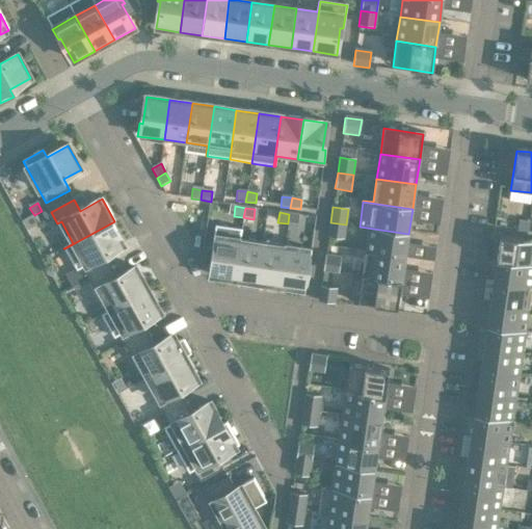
[(289,214),(288,223),(297,226),(299,215),(289,214)]
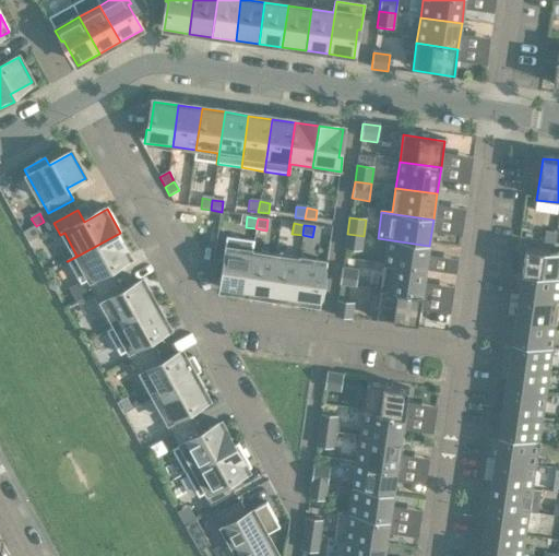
[(36,226),(23,234),(28,244),(42,236),(36,226)]
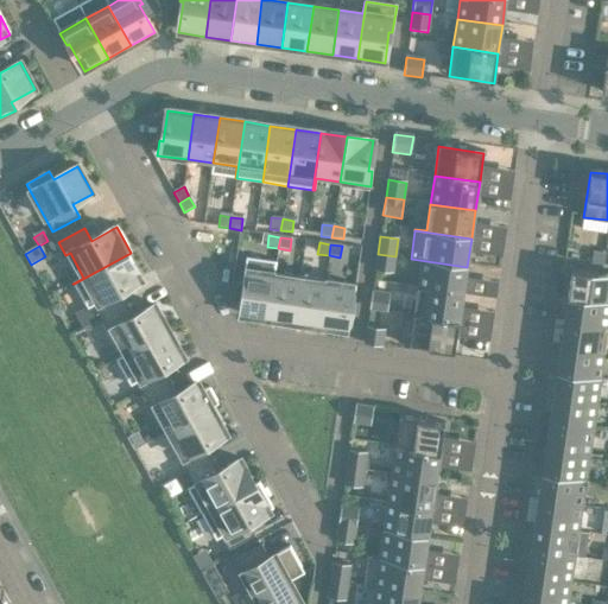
[(94,306),(101,319),(127,305),(120,292),(141,280),(127,255),(131,253),(74,284),(88,310),(94,306)]
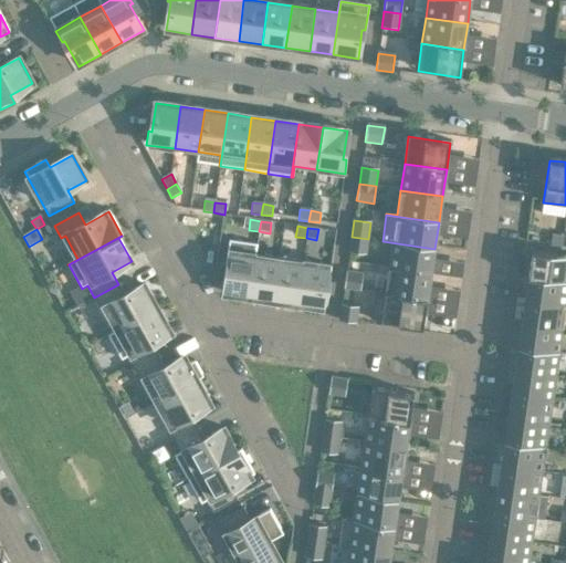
[(551,247),(562,248),(564,238),(552,236),(551,247)]
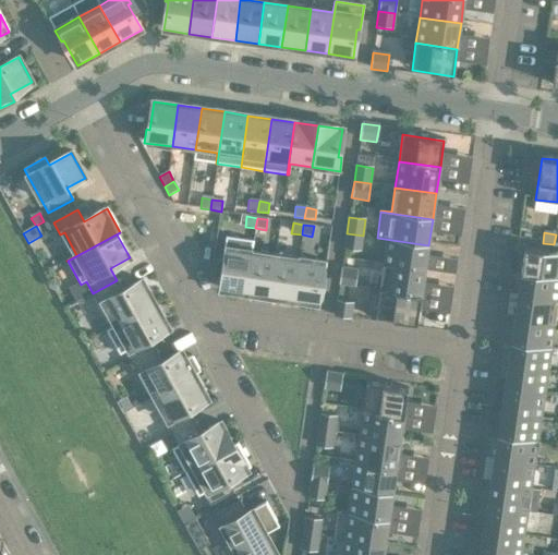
[(363,236),(347,233),(344,250),(361,252),(363,236)]
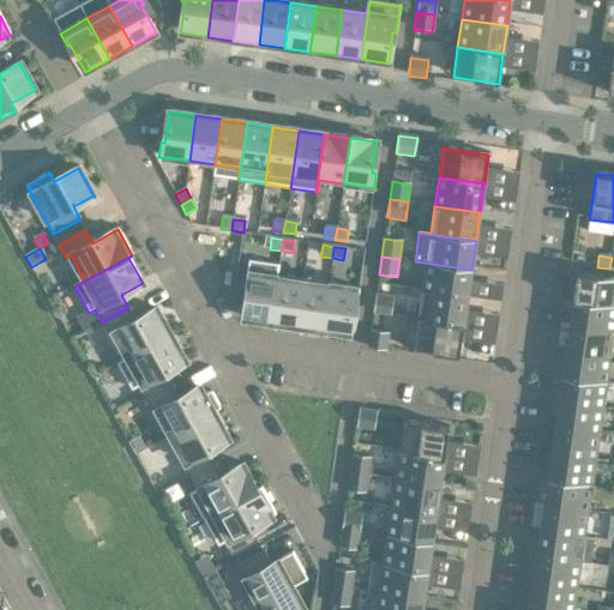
[(426,264),(422,291),(468,297),(471,270),(415,261),(415,263),(426,264)]
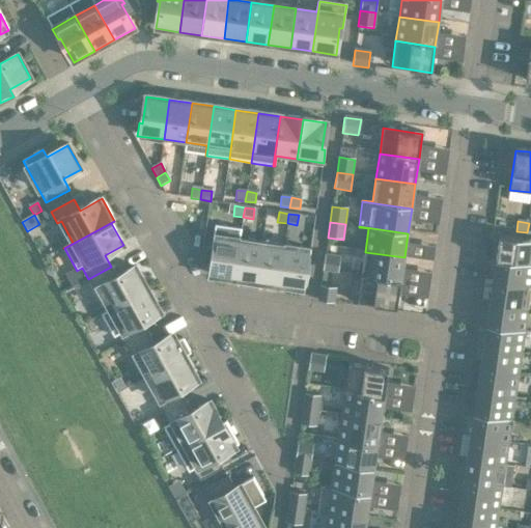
[(211,276),(233,279),(240,240),(213,237),(212,249),(215,250),(211,276)]
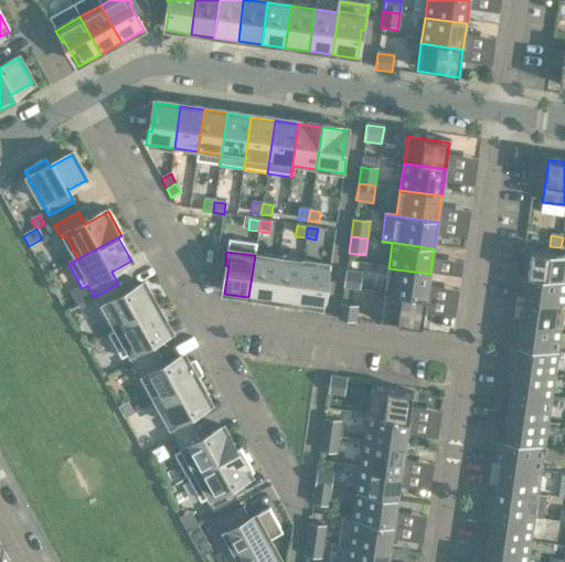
[(564,256),(531,252),(528,277),(564,282),(564,256)]
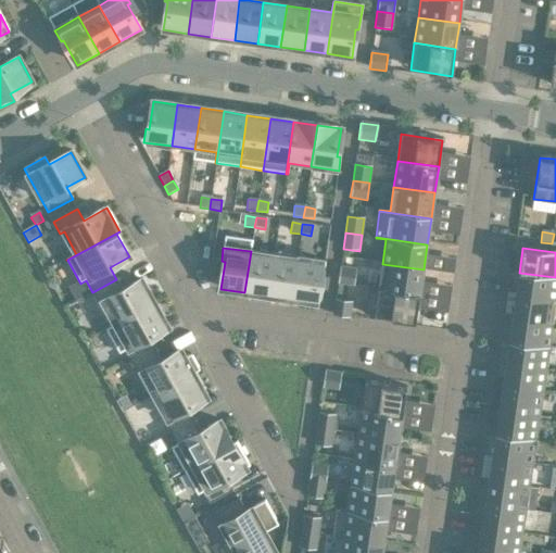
[(244,292),(268,297),(274,255),(251,251),(244,292)]
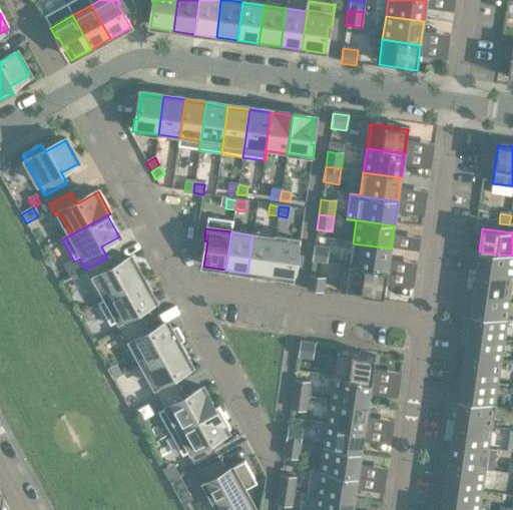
[(252,235),(247,274),(269,277),(275,238),(252,235)]
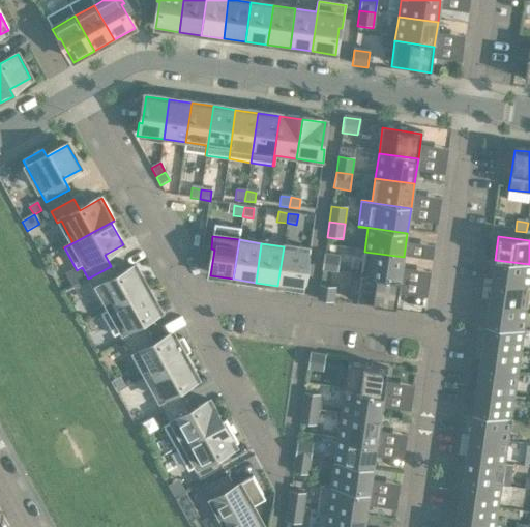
[(284,246),(277,286),(301,289),(304,262),(308,263),(310,250),(284,246)]
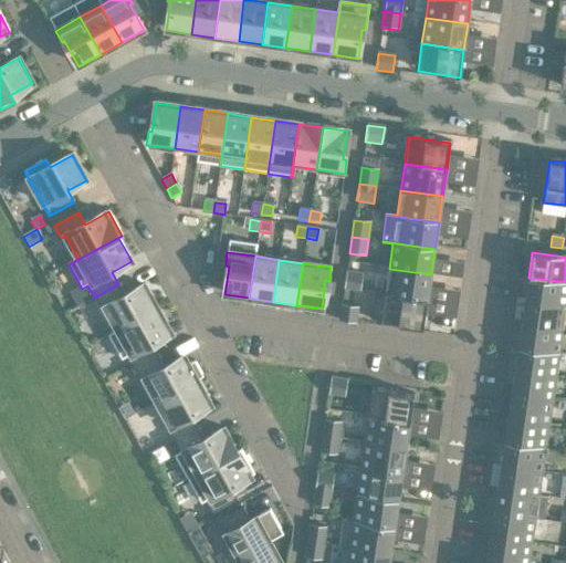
[(375,292),(375,293),(427,301),(431,274),(389,269),(385,294),(375,292)]
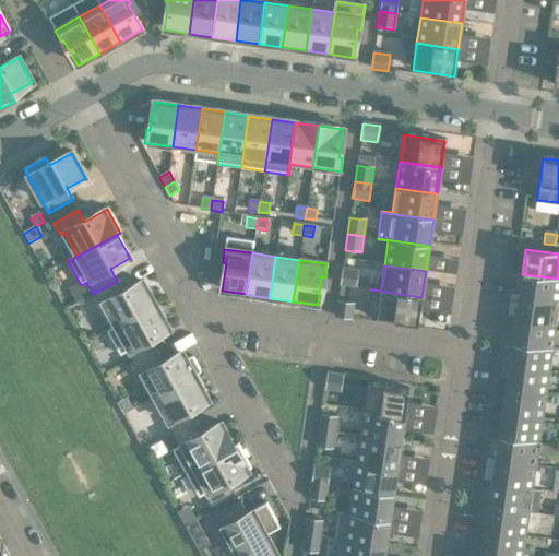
[(342,269),(340,285),(356,288),(358,271),(342,269)]
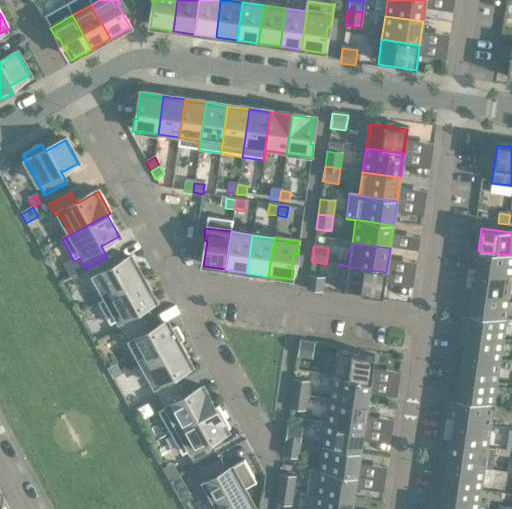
[(511,255),(478,251),(475,272),(511,278),(511,276),(511,255)]
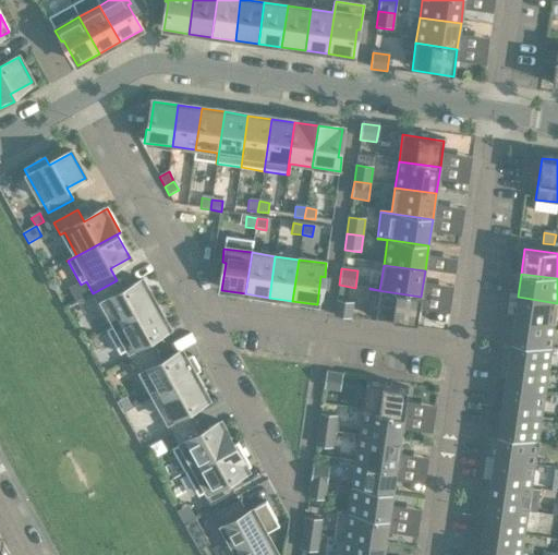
[(106,332),(107,332),(155,305),(142,281),(122,292),(117,280),(93,293),(99,305),(104,303),(116,326),(106,332)]
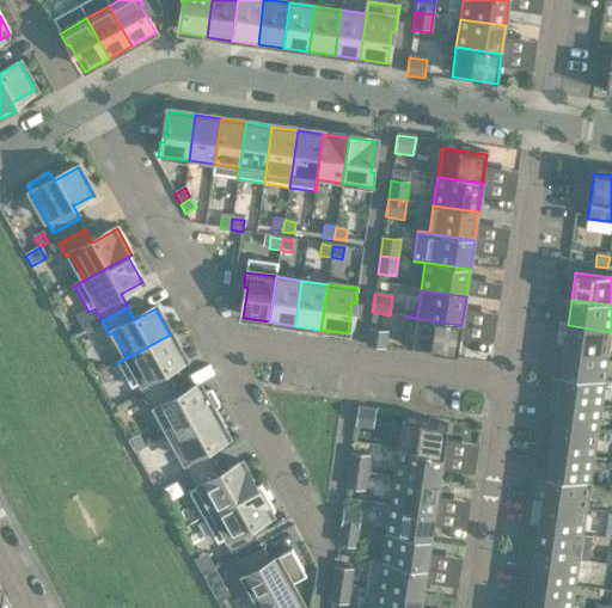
[(461,325),(405,317),(401,347),(458,355),(461,325)]
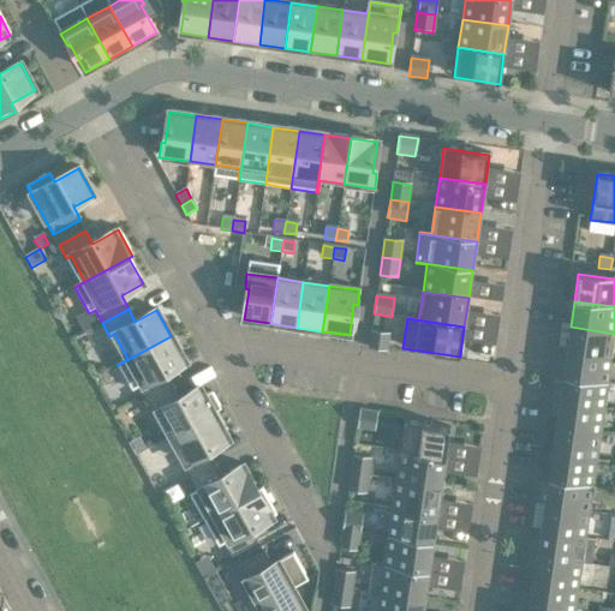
[(571,327),(567,353),(611,359),(614,334),(571,327)]
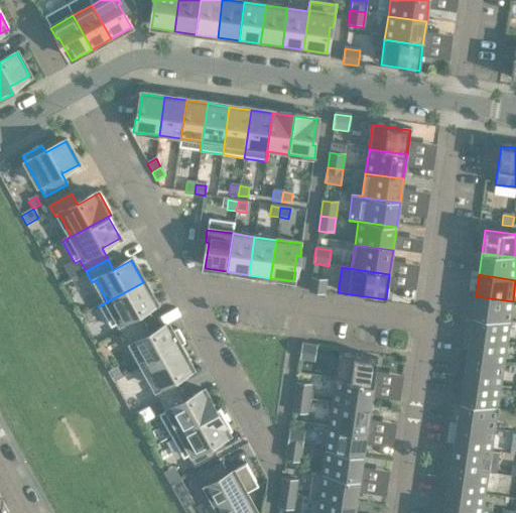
[(311,278),(308,293),(325,295),(327,280),(311,278)]
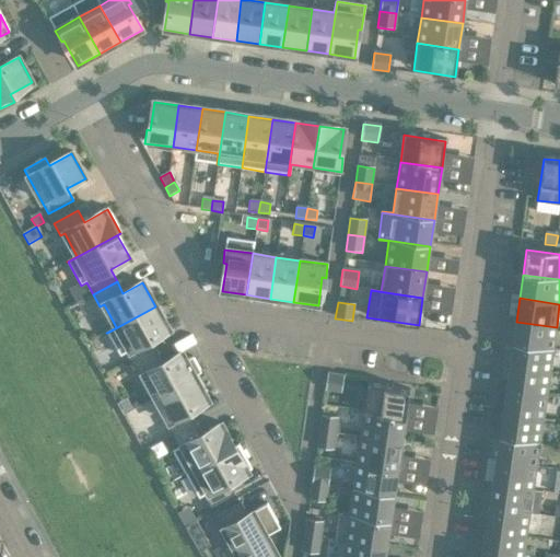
[(126,354),(132,366),(155,352),(150,340),(170,329),(155,306),(107,333),(120,357),(126,354)]
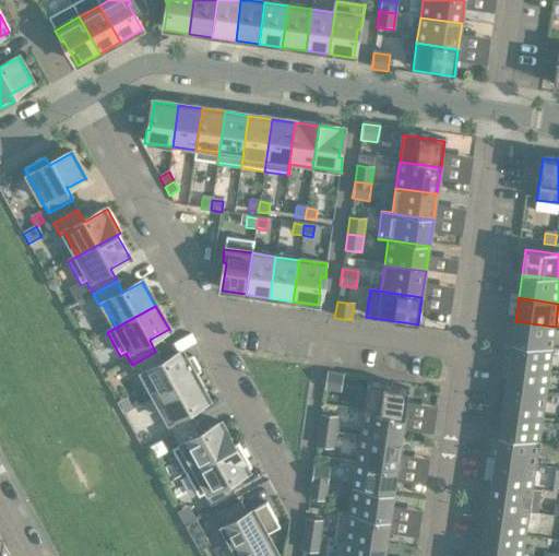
[(515,321),(512,344),(552,350),(556,327),(515,321)]
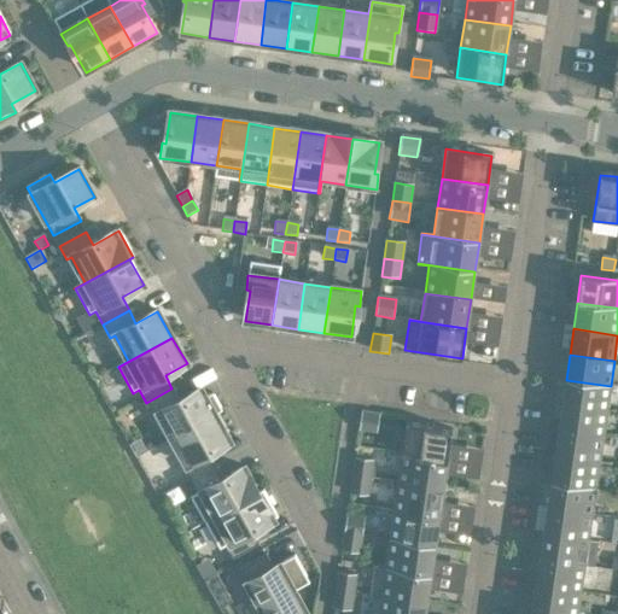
[(566,380),(563,405),(607,413),(611,386),(566,380)]
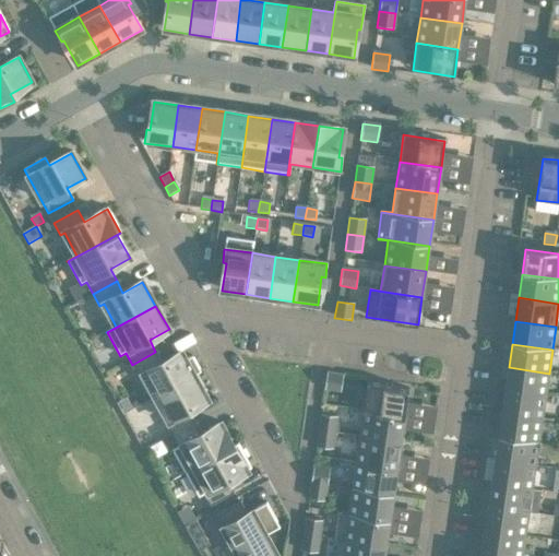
[(142,375),(155,399),(194,377),(181,353),(162,364),(155,352),(132,365),(139,377),(142,375)]
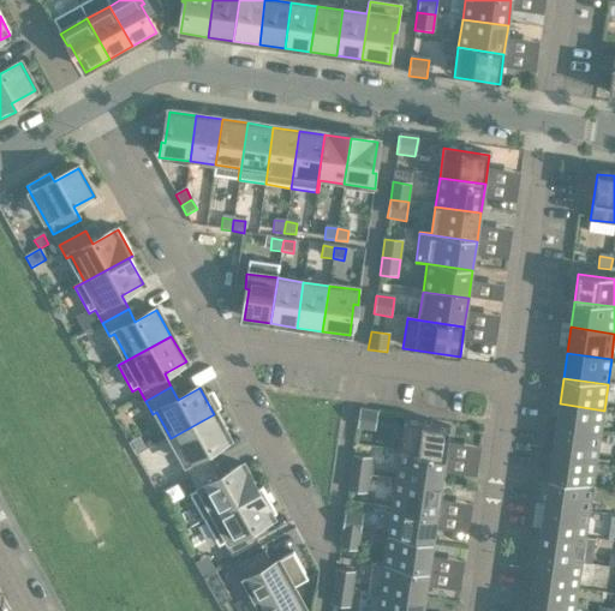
[(560,403),(556,430),(599,436),(604,411),(560,403)]
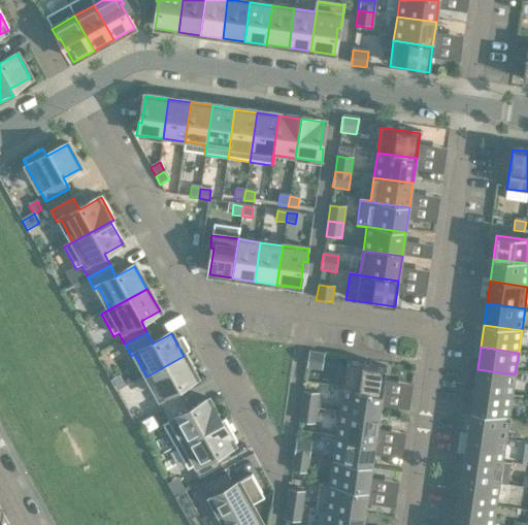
[(306,368),(322,370),(324,355),(308,353),(306,368)]
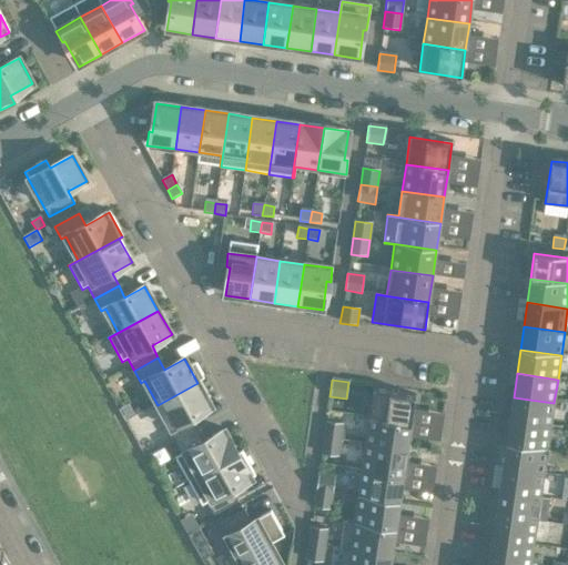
[(168,431),(174,443),(198,430),(192,417),(211,406),(198,383),(158,405),(171,429),(168,431)]
